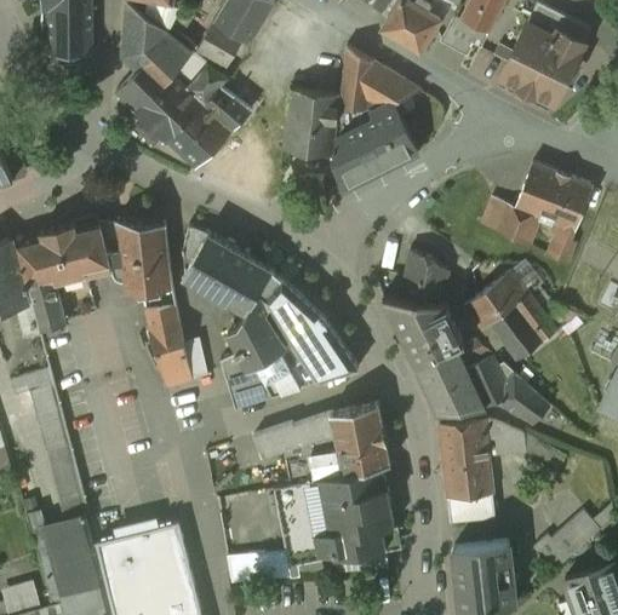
[(47,13),(47,58),(91,57),(90,0),(39,0),(40,15),(47,13)]
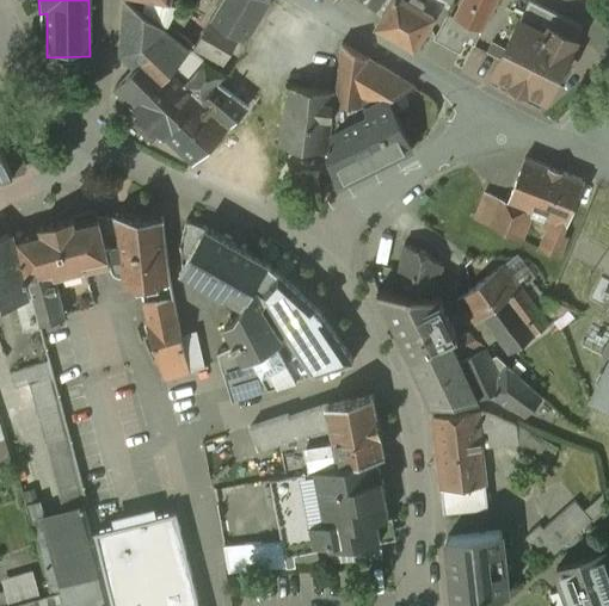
[(260,0),(222,0),(210,22),(209,23),(239,39),(245,43),(269,5),(260,0)]
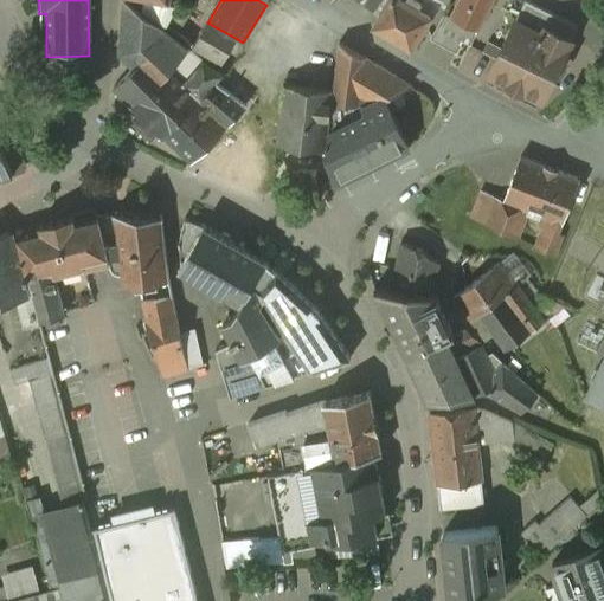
[(346,0),(372,18),(384,0),(346,0)]
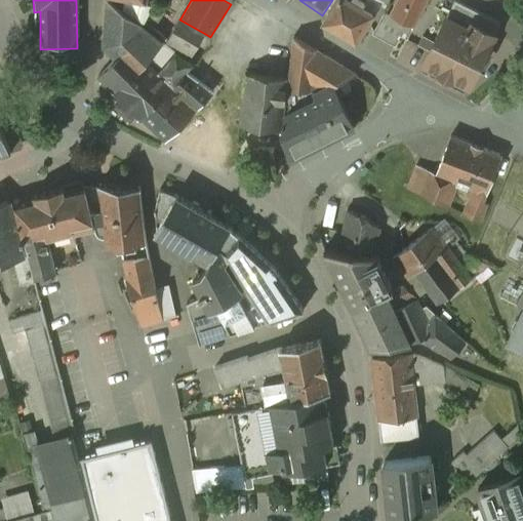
[(337,0),(322,26),(355,45),(371,17),(360,10),(366,0),(337,0)]
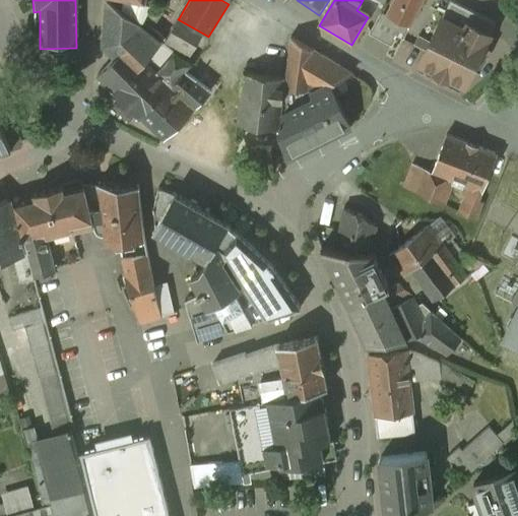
[(393,0),(385,18),(408,29),(423,0),(393,0)]
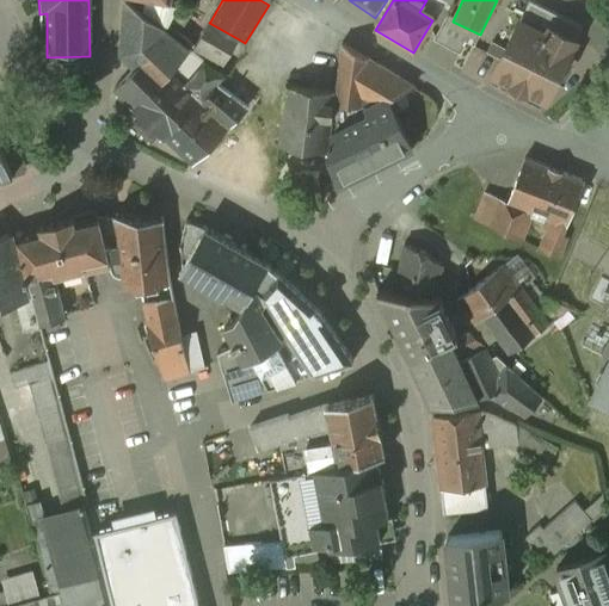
[(168,5),(147,1),(143,11),(164,28),(177,6),(168,5)]
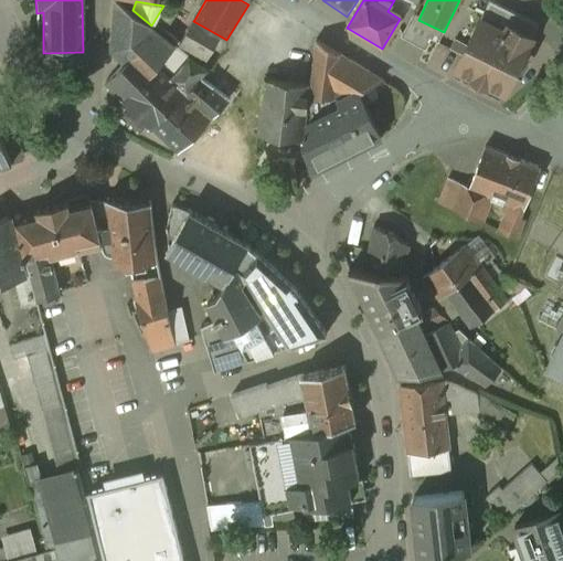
[(173,49),(115,2),(110,53),(124,66),(137,53),(156,71),(173,49)]
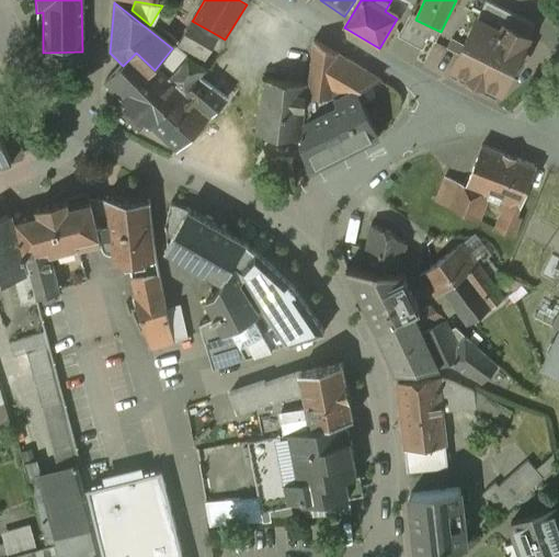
[(219,36),(192,21),(193,20),(191,19),(173,45),(204,63),(219,36)]
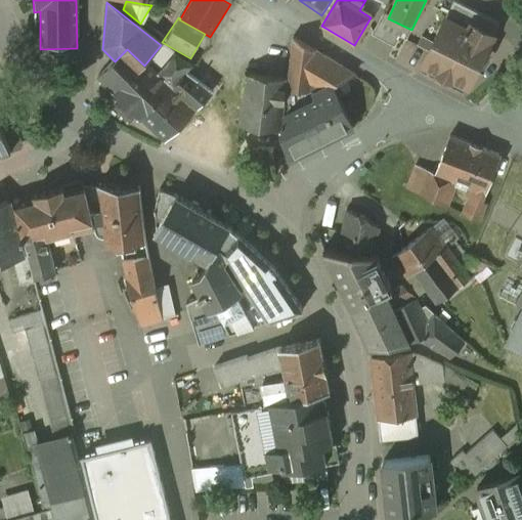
[(461,29),(444,20),(421,67),(437,75),(436,77),(450,83),(451,82),(467,89),(492,38),(464,24),(461,29)]
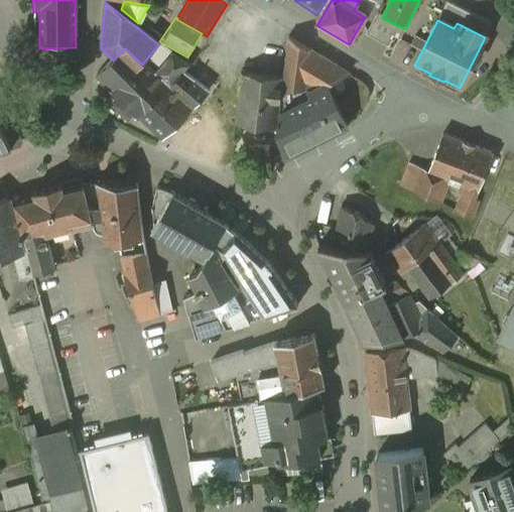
[(266,27),(241,76),(259,78),(261,66),(277,33),(266,27)]
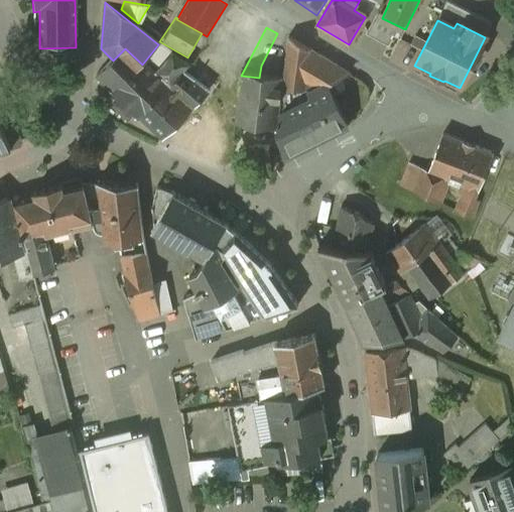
[(309,53),(288,39),(282,81),(280,90),(293,91),(304,92),(309,53)]
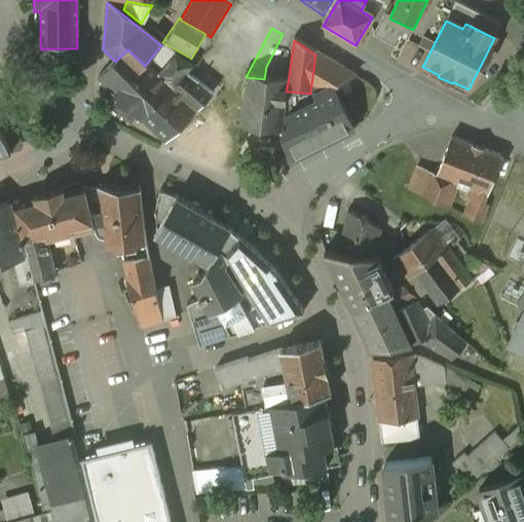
[(408,42),(401,64),(413,68),(420,46),(408,42)]
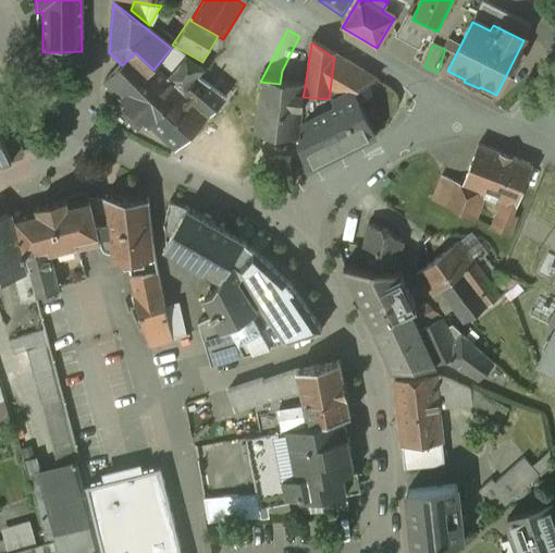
[(171,48),(153,70),(165,82),(185,59),(171,48)]
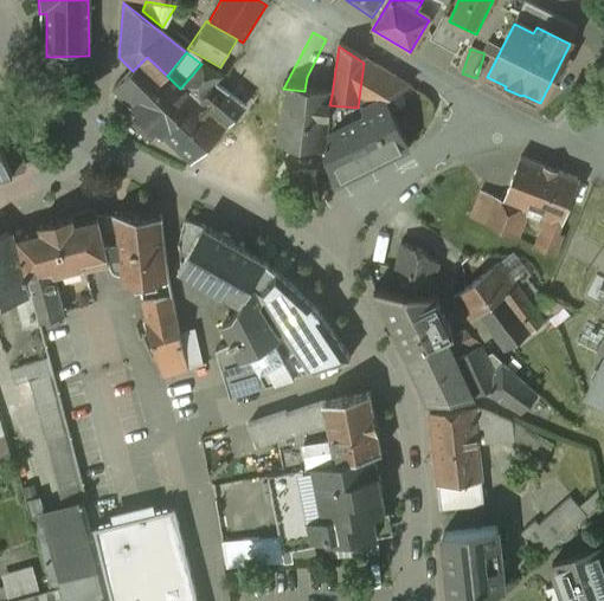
[(167,76),(147,57),(133,71),(111,92),(162,141),(198,104),(180,89),(167,76)]
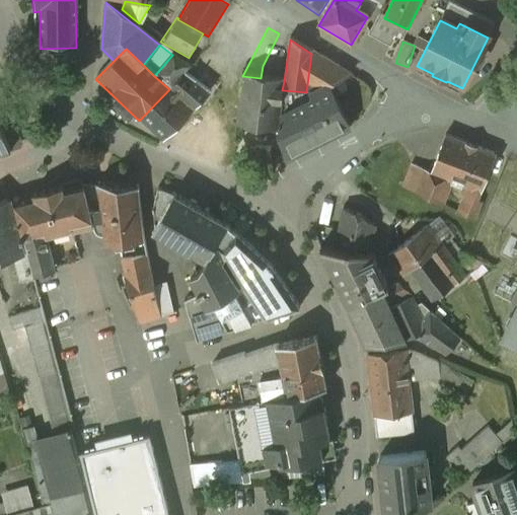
[(172,55),(154,76),(169,89),(170,90),(182,75),(189,67),(172,55)]
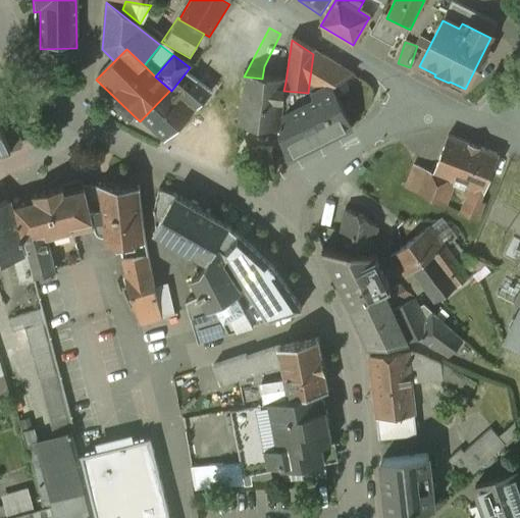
[(353,78),(338,67),(324,90),(324,91),(330,88),(331,88),(353,78)]
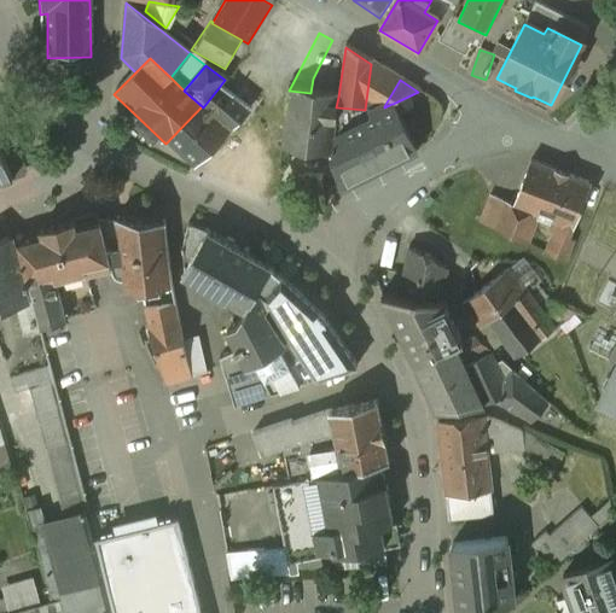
[(202,106),(166,144),(193,169),(247,115),(245,111),(218,89),(203,107),(202,106)]
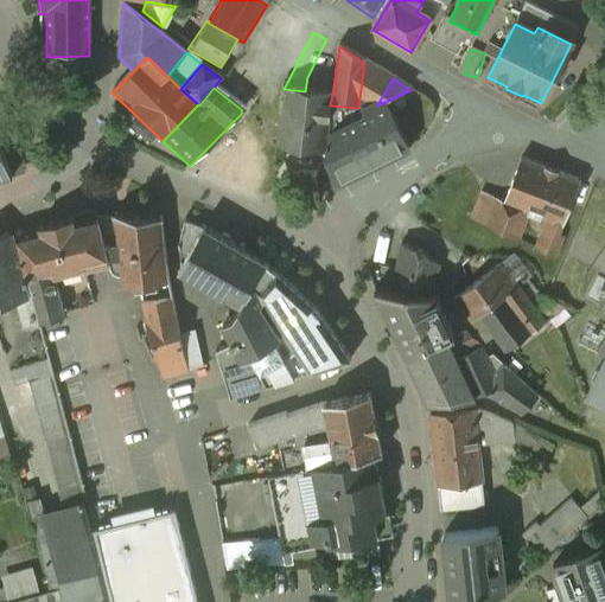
[(305,91),(284,89),(275,148),(324,154),(330,106),(332,95),(305,91)]
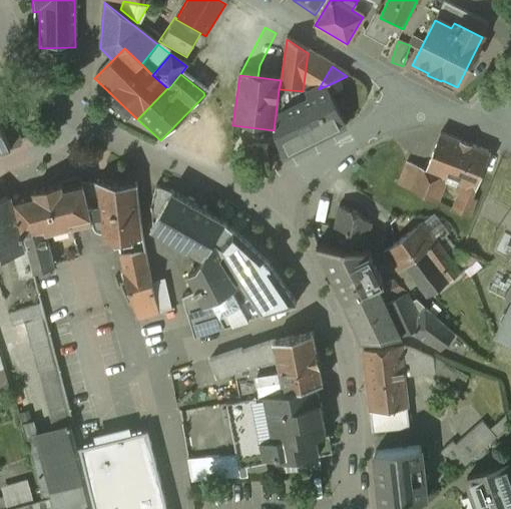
[(287,112),(277,117),(282,124),(274,130),(282,158),(345,126),(326,86),(325,86),(319,89),(319,88),(307,95),(310,100),(298,106),(287,112)]
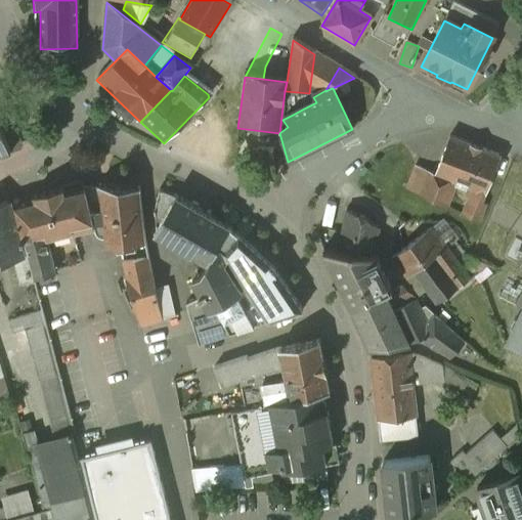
[(298,92),(285,91),(293,115),(304,109),(298,92)]
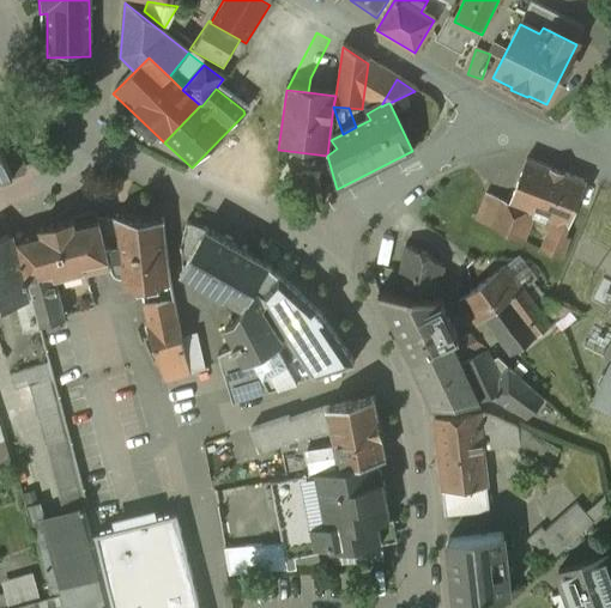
[(0,184),(22,177),(0,119),(0,184)]
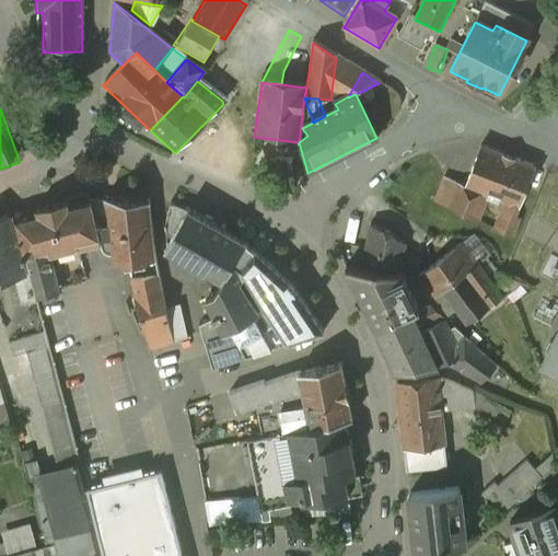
[(534,170),(479,148),(463,188),(463,189),(487,199),(498,204),(502,205),(518,210),(534,170)]
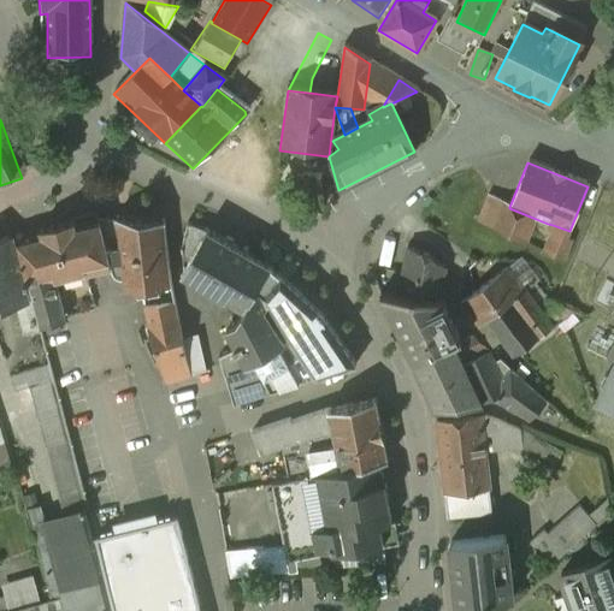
[(501,203),(486,199),(477,224),(490,230),(501,203)]
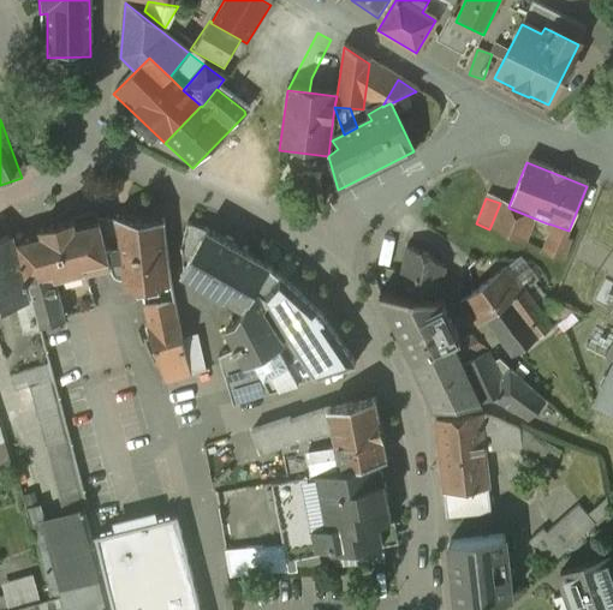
[(535,219),(509,208),(509,207),(500,203),(489,229),(524,245),(535,219)]
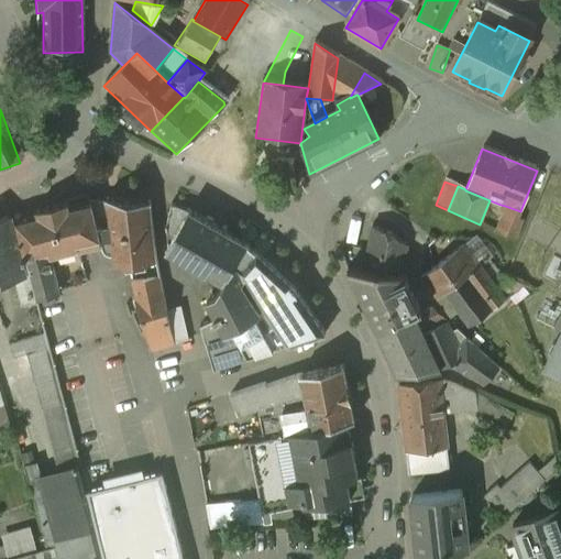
[(88,200),(14,218),(26,266),(51,261),(100,249),(88,200)]
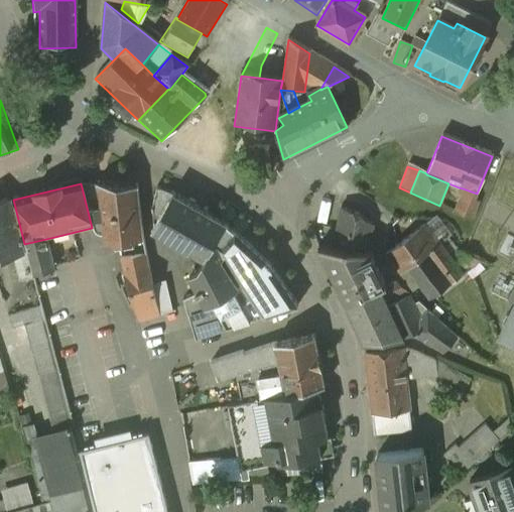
[(135,187),(105,185),(96,184),(102,220),(106,244),(118,243),(141,240),(135,187)]
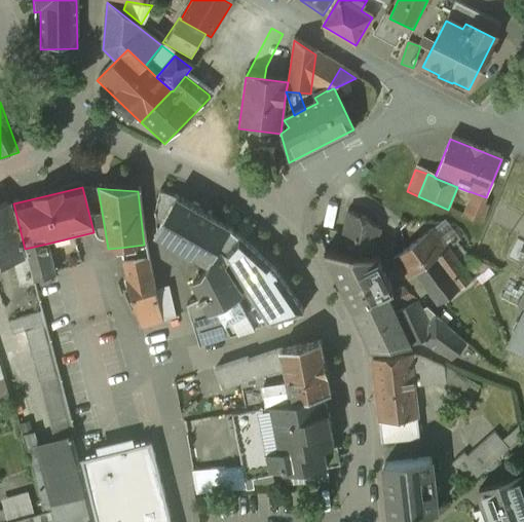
[(229,230),(175,198),(158,192),(154,213),(156,231),(155,233),(156,237),(208,266),(209,267),(229,230)]
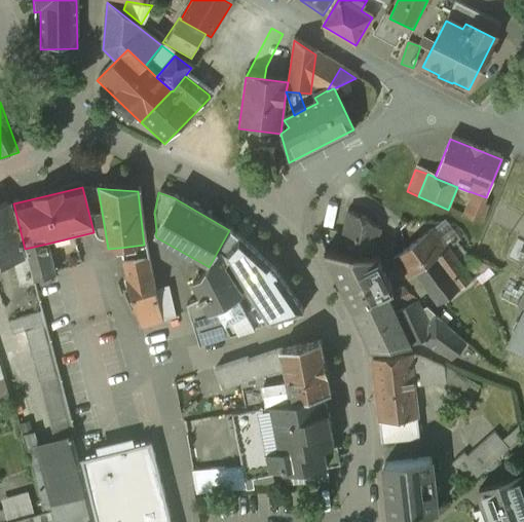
[(486,197),(472,192),(469,200),(462,216),(481,224),(488,207),(483,204),(486,197)]
